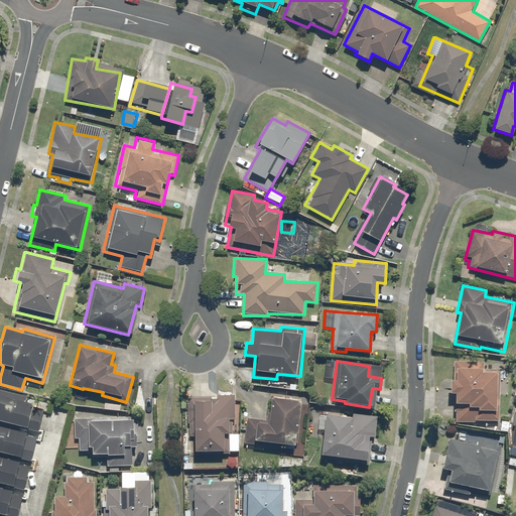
[(483,362),(454,361),(454,412),(455,412),(455,422),(479,422),(479,421),(499,421),(499,371),(483,371),(483,362)]
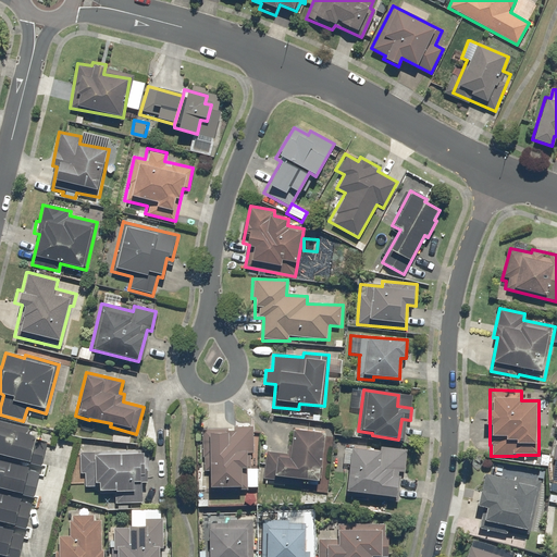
[(0,455),(27,462),(34,436),(26,435),(27,428),(0,421),(0,455)]
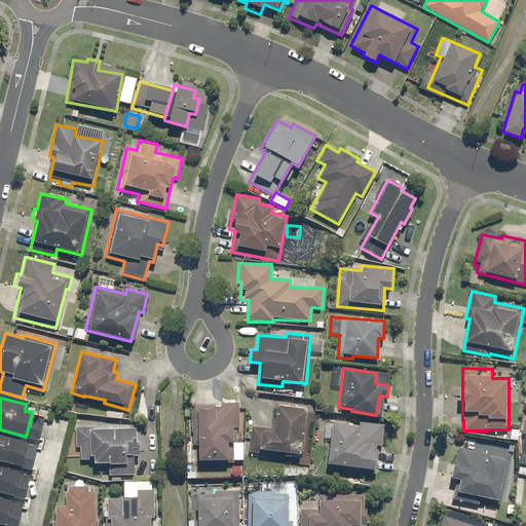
[(197,445),(197,460),(227,460),(226,443),(232,443),(231,428),(238,428),(238,404),(220,404),(220,407),(216,407),(216,405),(191,406),(191,431),(192,431),(193,445),(197,445)]
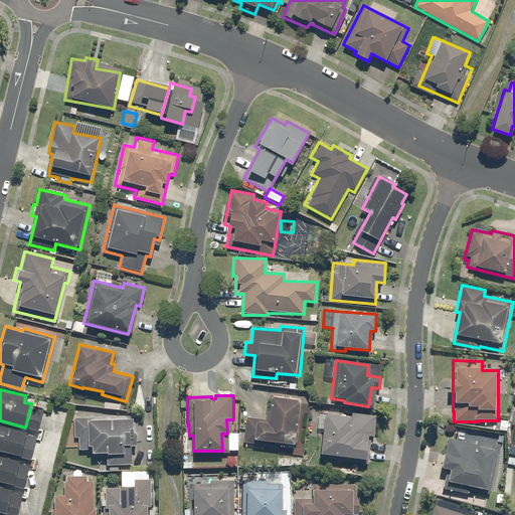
[(296,433),(299,401),(270,397),(268,412),(267,412),(266,420),(245,417),(243,443),(264,445),(264,442),(293,445),(295,433),(296,433)]
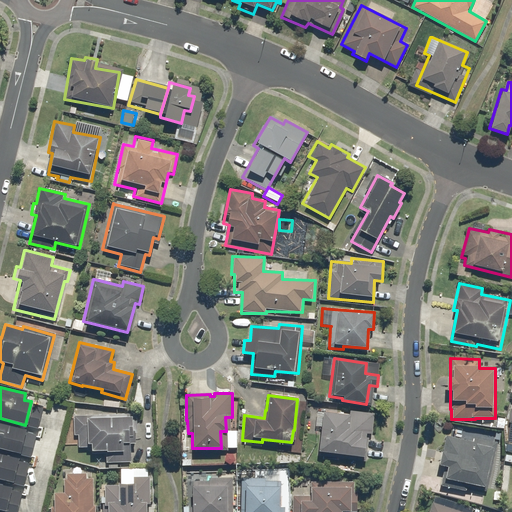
[(322,412),(318,452),(362,457),(364,439),(359,438),(360,433),(372,434),(374,413),(350,411),(349,415),(322,412)]
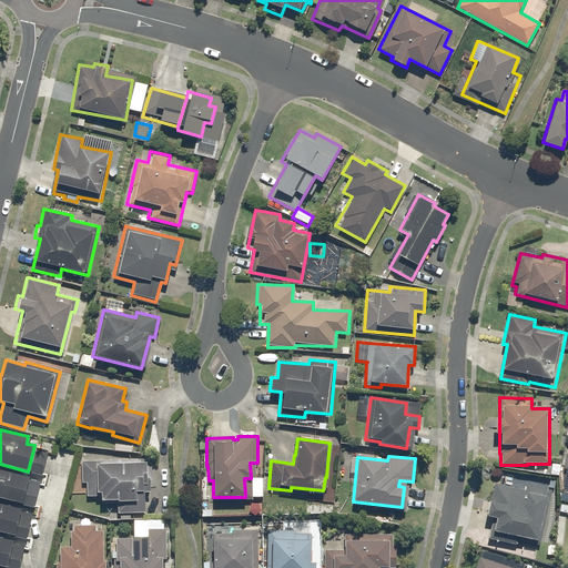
[(151,459),(81,462),(82,483),(87,483),(87,496),(100,496),(100,500),(101,500),(101,504),(117,504),(118,514),(144,513),(143,493),(149,493),(149,478),(151,478),(151,459)]
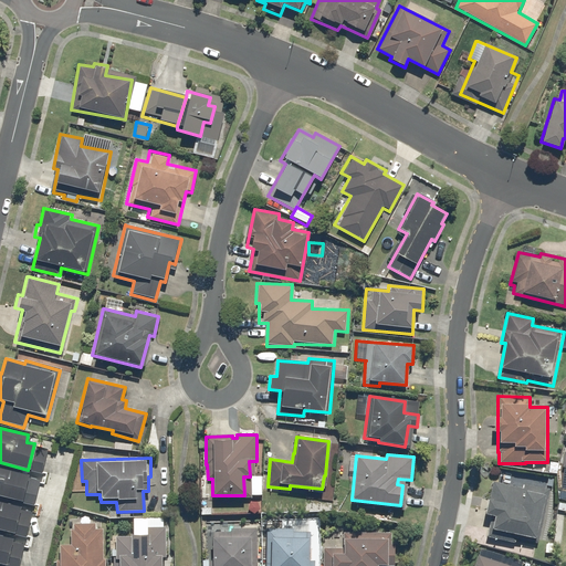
[(0,496),(21,502),(28,475),(0,469),(0,496)]
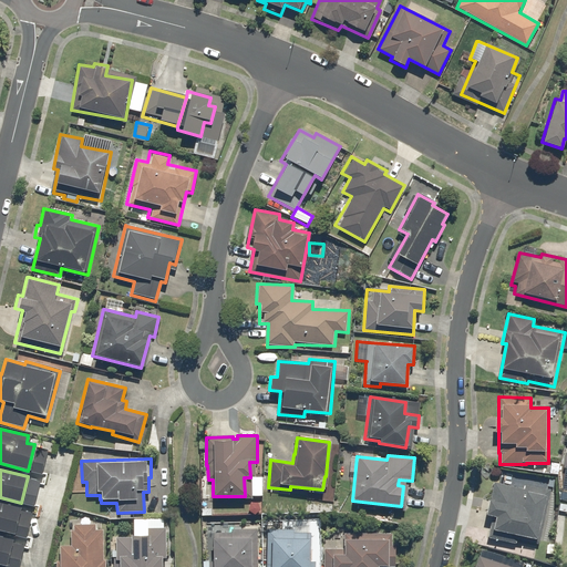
[(538,544),(552,490),(525,484),(524,490),(493,483),(490,501),(487,500),(484,515),(492,517),(487,538),(515,544),(516,539),(538,544)]
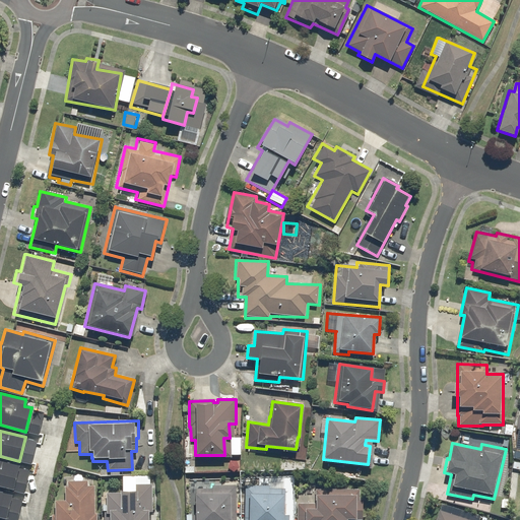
[(0,488),(11,491),(17,466),(0,462),(0,488)]
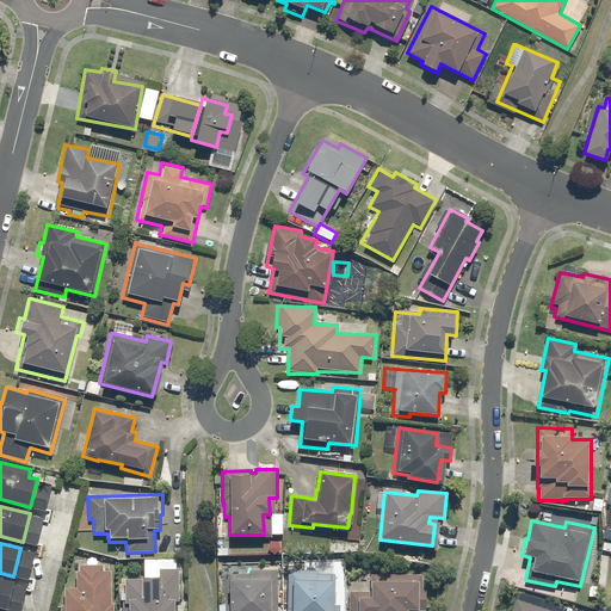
[(178,602),(178,569),(176,569),(176,559),(143,560),(143,578),(140,578),(140,579),(124,579),(124,594),(121,594),(121,600),(123,600),(123,609),(124,609),(123,610),(173,610),(173,602),(178,602)]
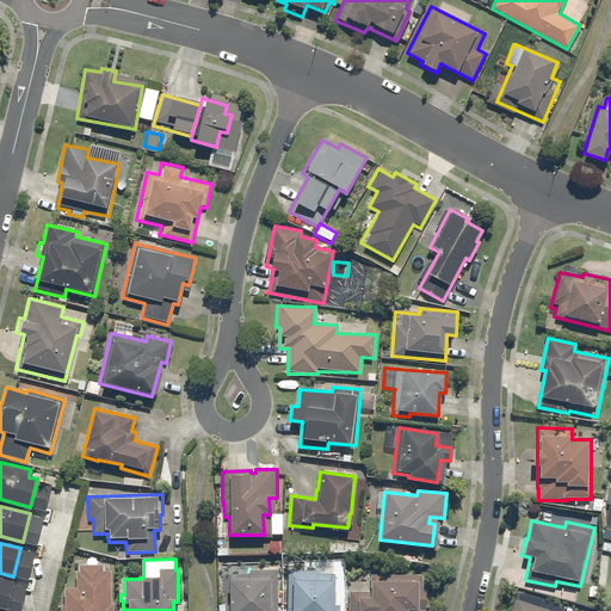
[(110,603),(110,571),(102,572),(102,566),(78,566),(78,572),(75,572),(75,588),(63,588),(63,605),(60,605),(60,610),(111,610),(112,603),(110,603)]
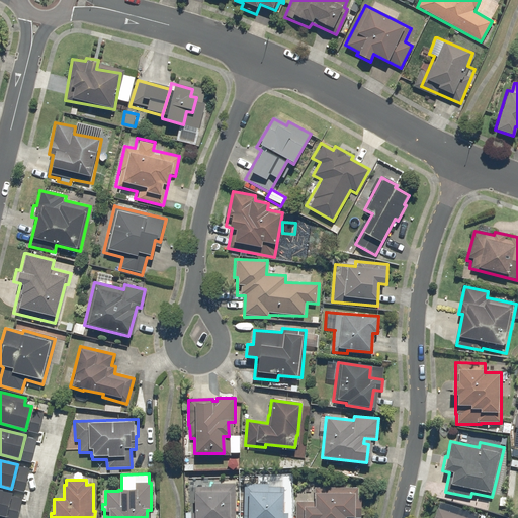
[(190,513),(189,517),(228,517),(228,514),(235,514),(235,484),(210,484),(210,487),(195,487),(195,493),(193,493),(193,513),(190,513)]
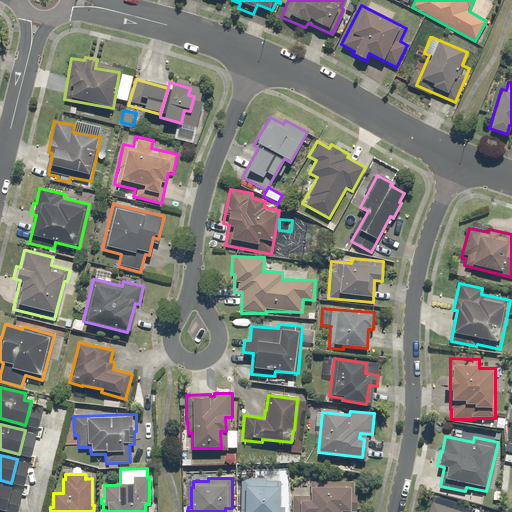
[(265,478),(241,478),(239,511),(278,511),(279,488),(280,488),(280,481),(265,481),(265,478)]
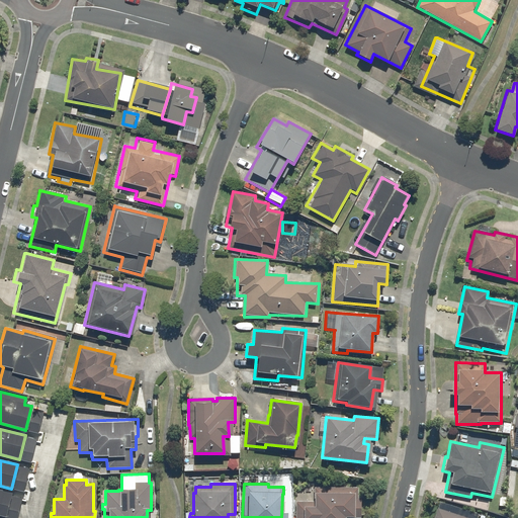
[(313,502),(295,502),(294,517),(344,517),(353,517),(353,497),(358,497),(358,488),(314,488),(314,493),(313,493),(313,502)]
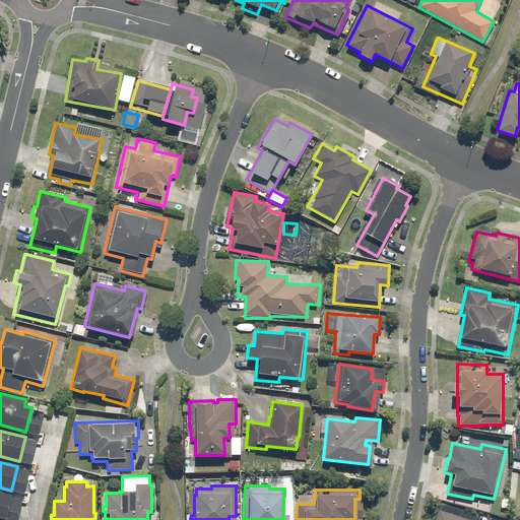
[(0,518),(4,519),(10,496),(0,493),(0,518)]
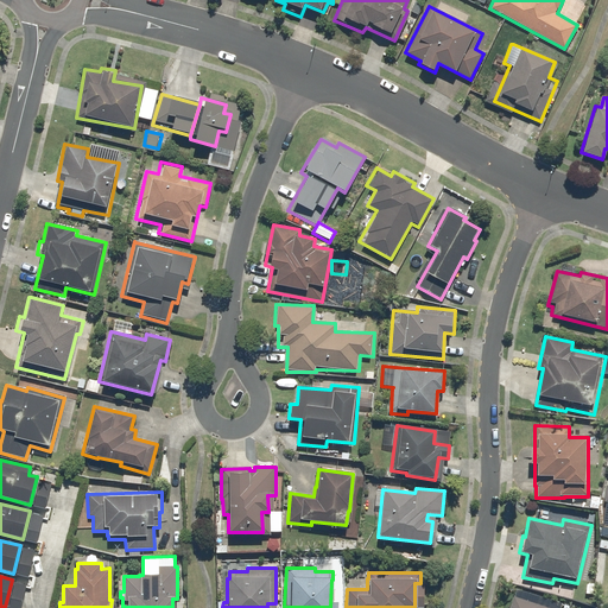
[(561,607),(562,603),(517,589),(514,597),(513,596),(508,607),(561,607)]
